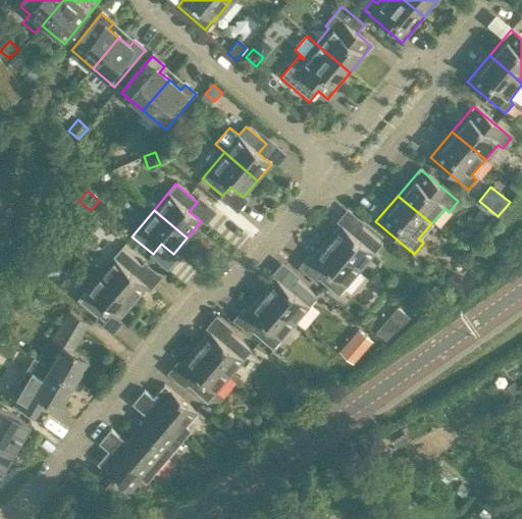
[(480,225),(487,218),(479,211),(473,219),(480,225)]
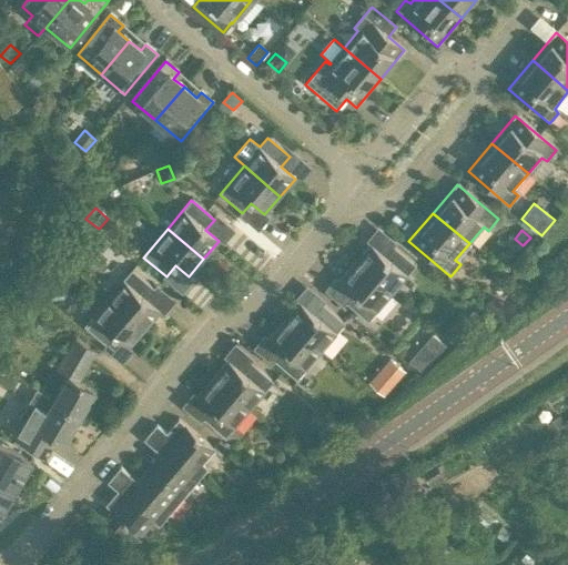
[(56,235),(47,245),(57,253),(66,243),(56,235)]
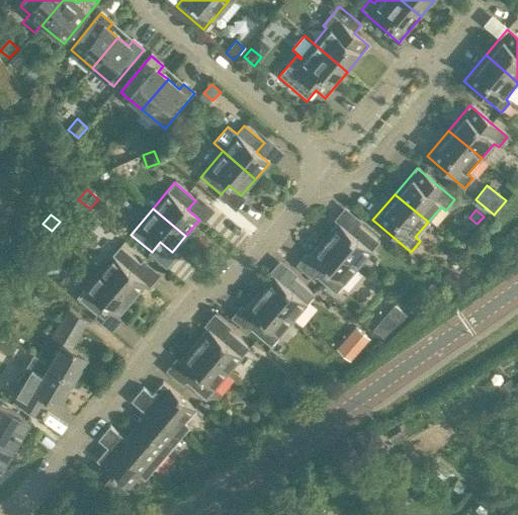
[(324,241),(357,269),(378,244),(357,226),(350,235),(337,225),(324,241)]
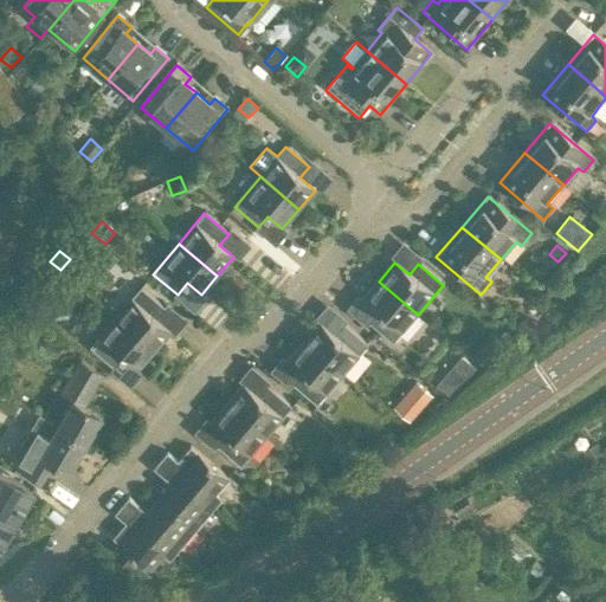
[(418,315),(379,282),(361,301),(376,314),(367,324),(392,345),(418,315)]
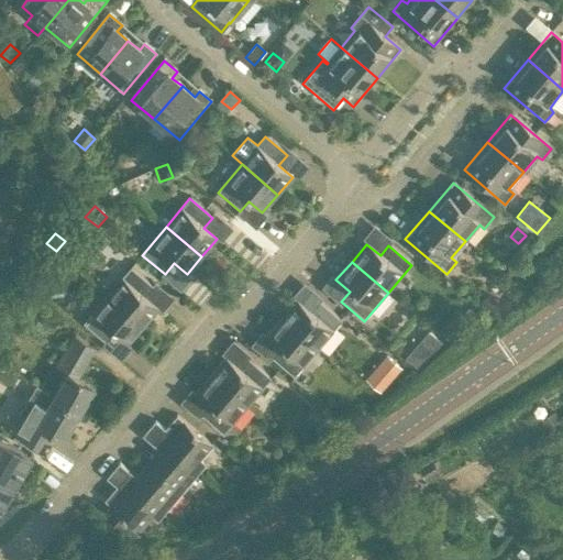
[(131,270),(107,297),(143,327),(157,309),(144,298),(153,288),(131,270)]
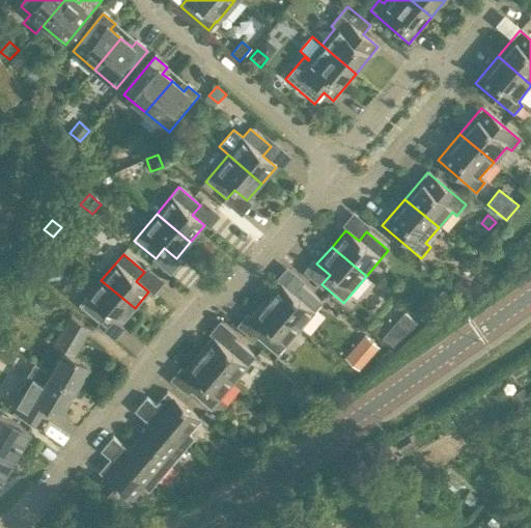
[(46,269),(48,282),(60,280),(59,268),(46,269)]
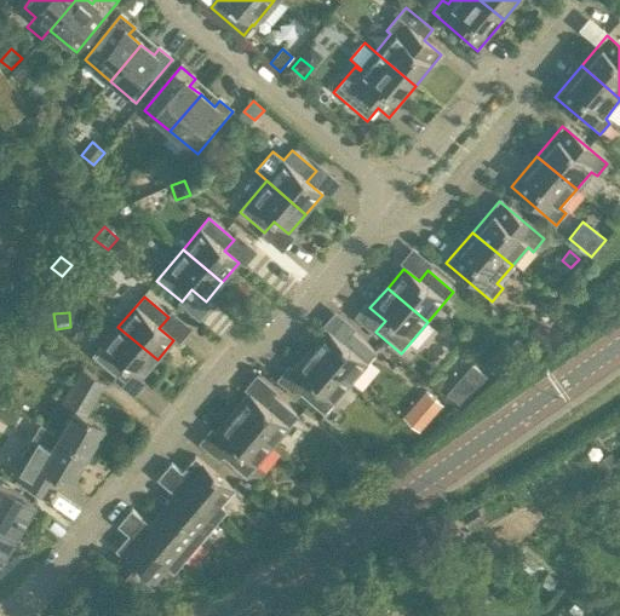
[(552,340),(540,326),(528,335),(540,350),(552,340)]
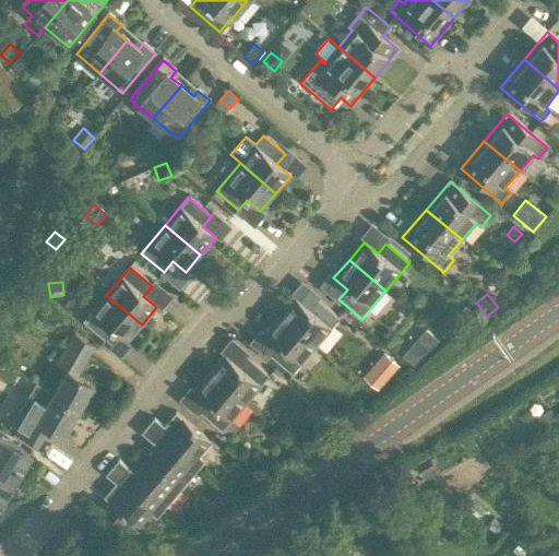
[(127,343),(142,324),(106,295),(83,323),(105,341),(113,332),(127,343)]
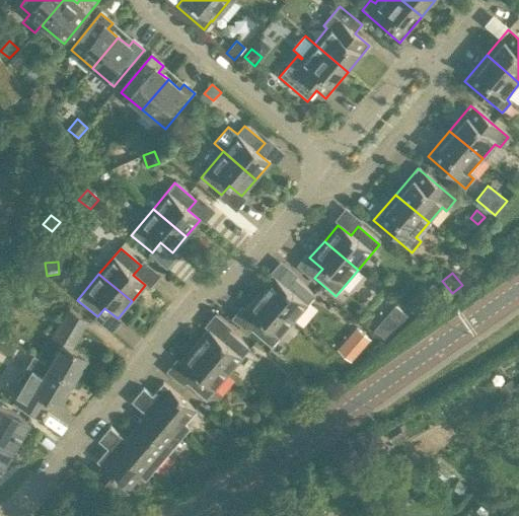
[(258,295),(292,322),(314,297),(294,280),(286,289),(273,278),(258,295)]
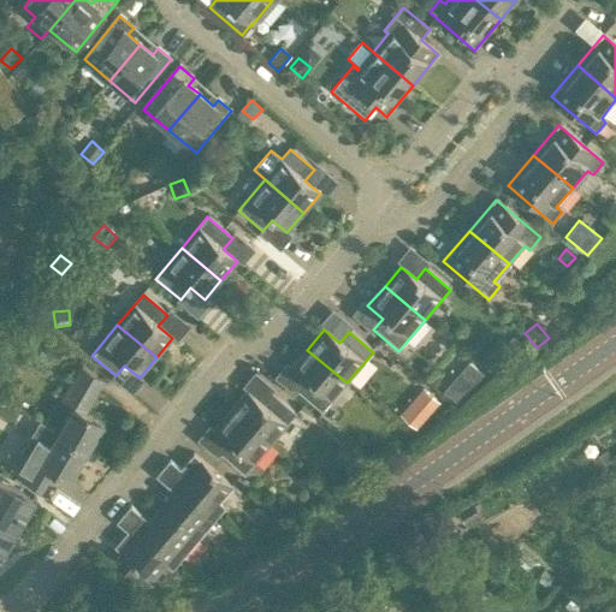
[(522,346),(513,338),(504,349),(514,357),(522,346)]
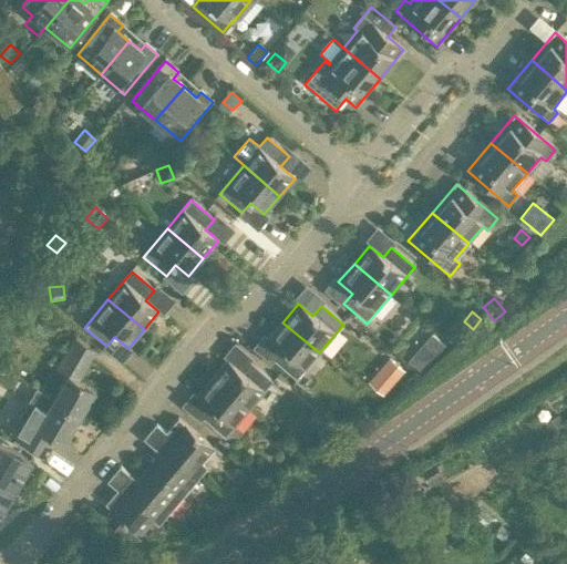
[(319,352),(282,322),(268,340),(281,351),(272,362),(295,381),(319,352)]
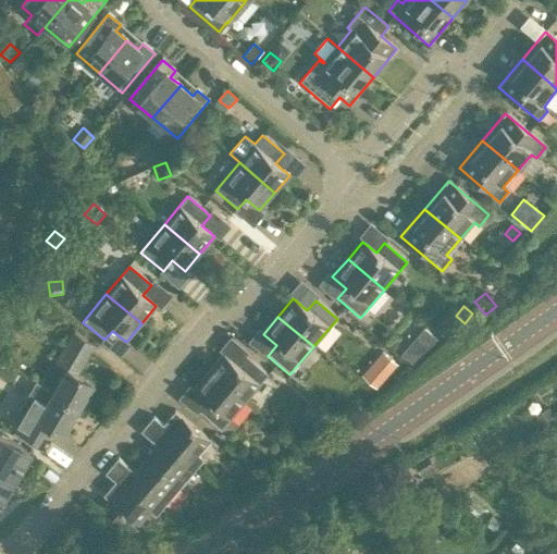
[(51,391),(50,393),(77,409),(91,384),(74,374),(90,345),(70,333),(52,362),(64,369),(51,391)]
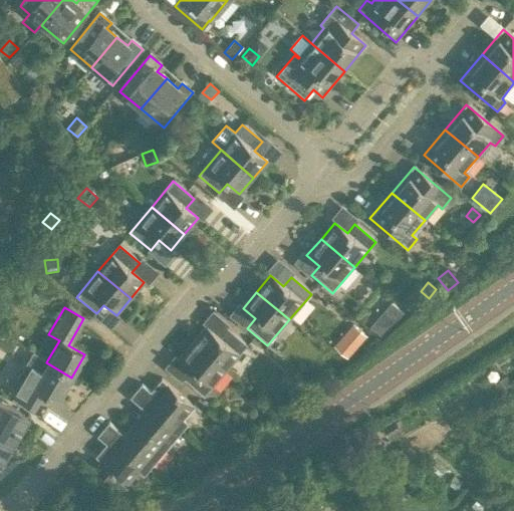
[(370,327),(381,337),(391,325),(379,316),(370,327)]
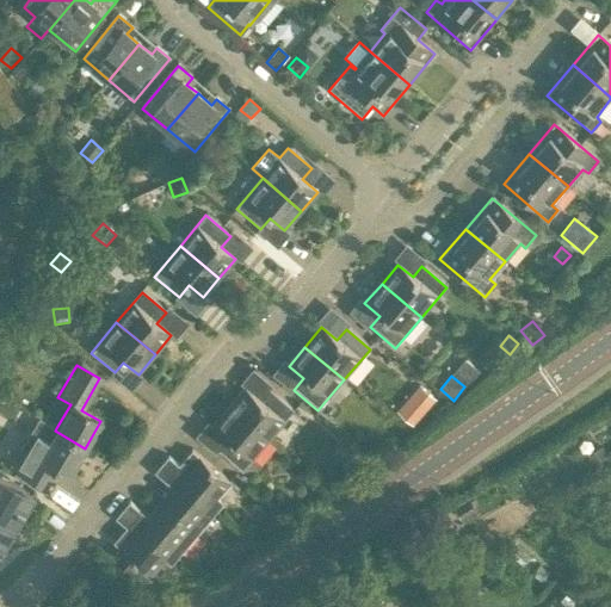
[(227,409),(267,443),(292,412),(269,391),(259,402),(245,389),(227,409)]
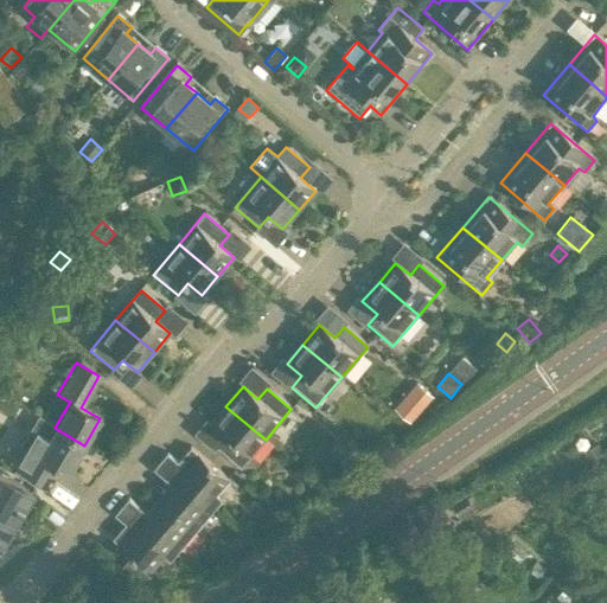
[(266,440),(225,406),(210,425),(224,437),(215,449),(240,470),(266,440)]
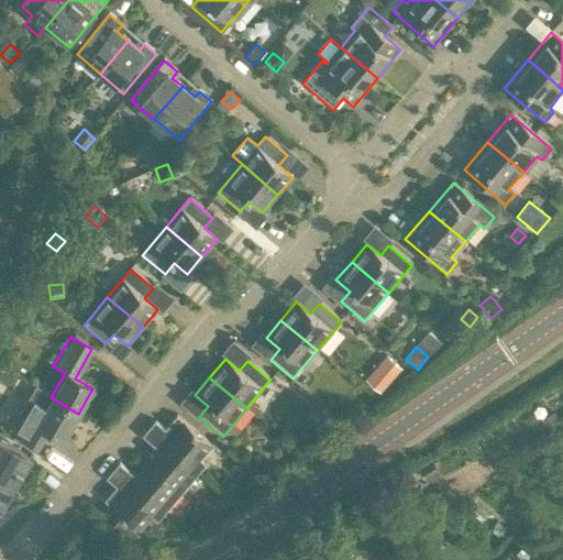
[(36,386),(9,431),(15,435),(12,440),(32,454),(45,430),(63,441),(78,414),(51,397),(52,395),(36,386)]
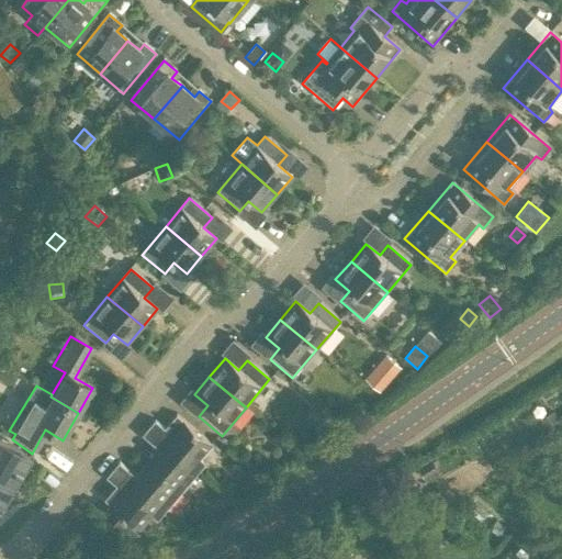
[(341,418),(349,410),(341,402),(333,412),(341,418)]
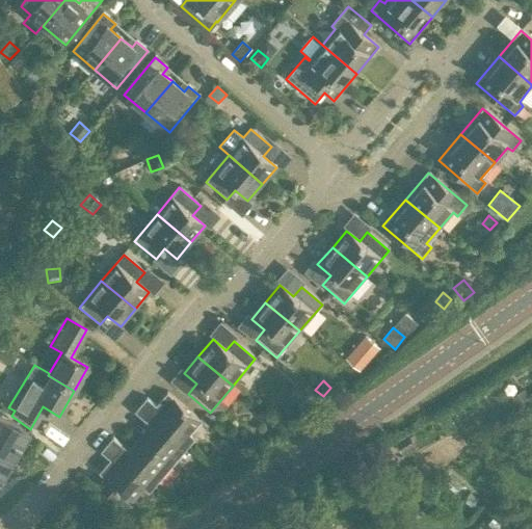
[(524,390),(512,397),(517,404),(529,397),(524,390)]
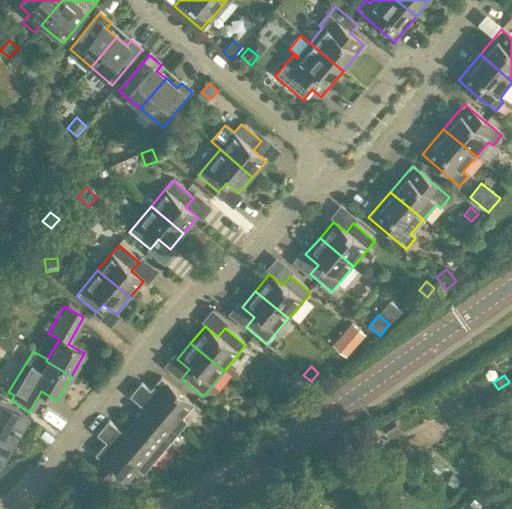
[(302,386),(293,379),(286,387),(295,395),(302,386)]
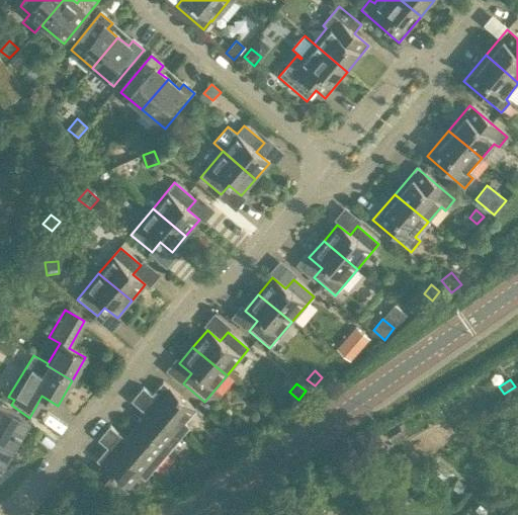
[(162,384),(151,397),(170,413),(159,425),(179,441),(189,429),(182,423),(193,411),(162,384)]
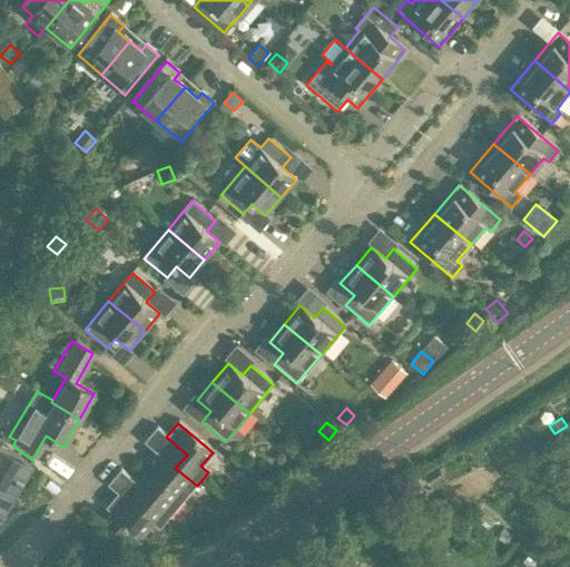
[(157,429),(150,436),(160,443),(166,437),(157,429)]
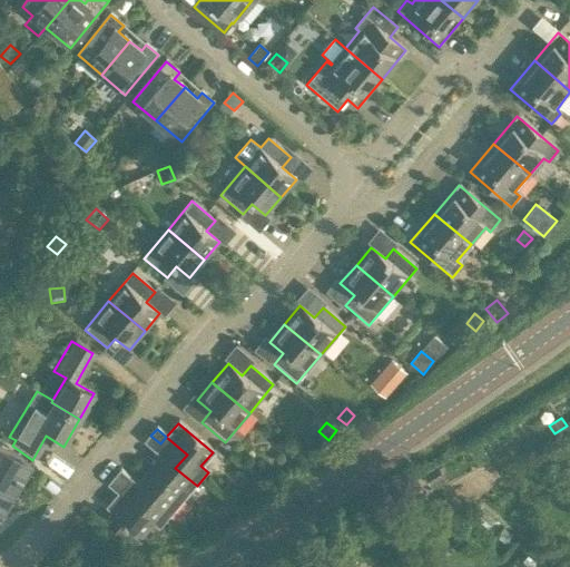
[(184,501),(197,486),(175,468),(187,455),(166,437),(160,443),(150,436),(144,445),(159,458),(148,471),(184,501)]
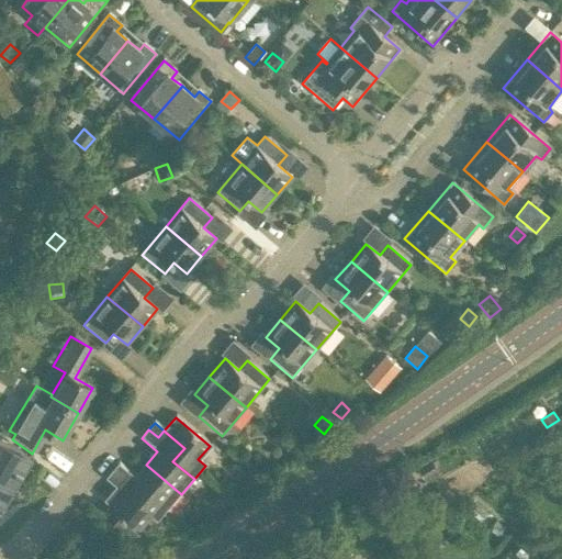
[(0,479),(11,487),(29,458),(0,440),(0,479)]
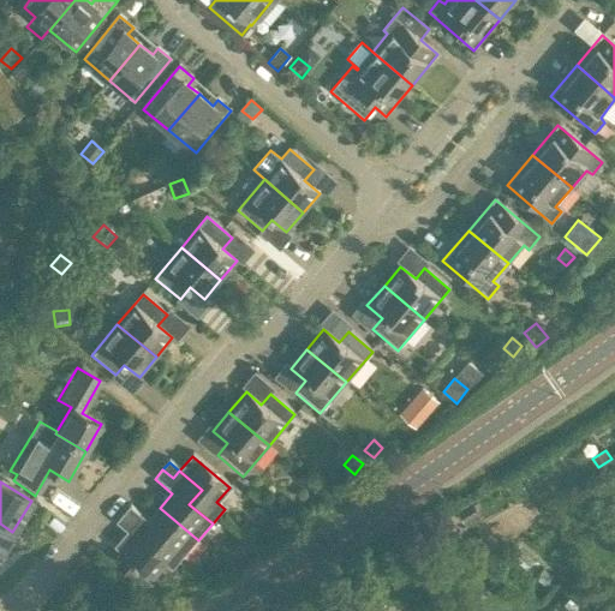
[(264,523),(272,514),(260,504),(251,513),(264,523)]
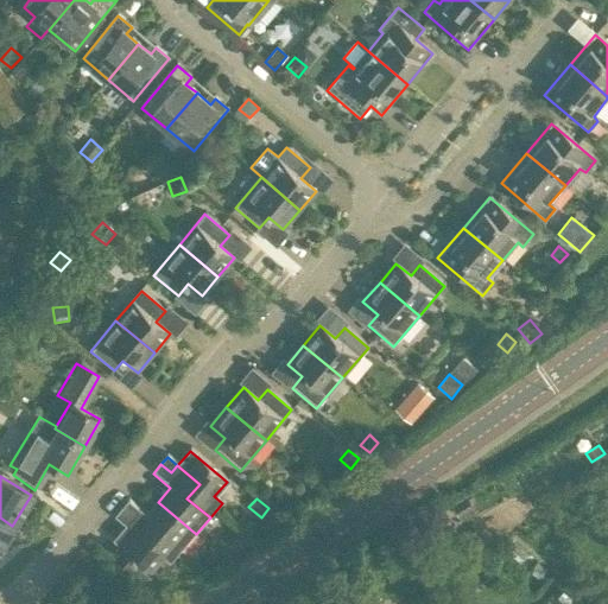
[(184,548),(196,534),(158,502),(145,516),(128,502),(121,510),(132,519),(125,527),(146,545),(160,529),(184,548)]
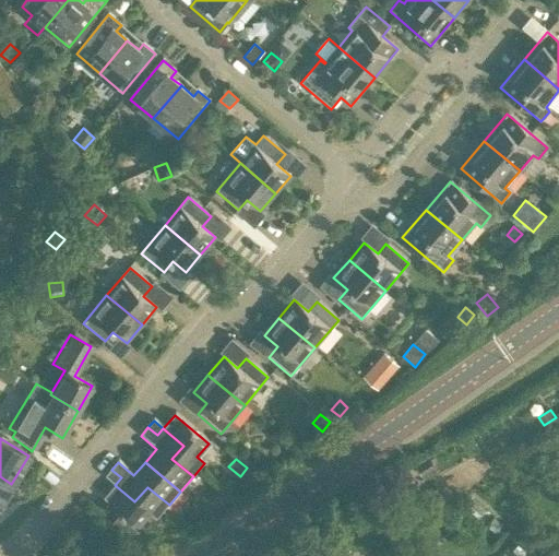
[(121,477),(111,470),(105,477),(115,485),(121,477)]
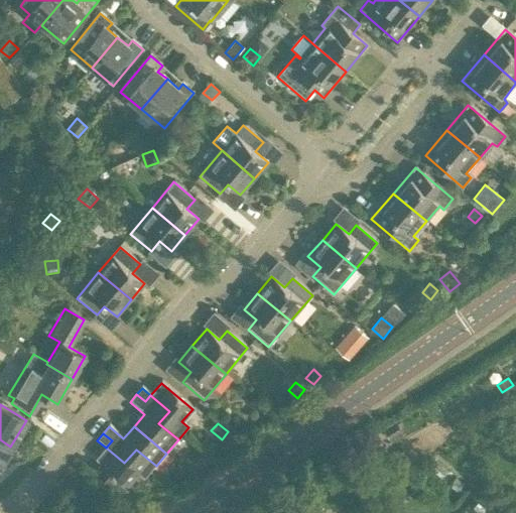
[(0,465),(10,446),(0,439),(0,465)]
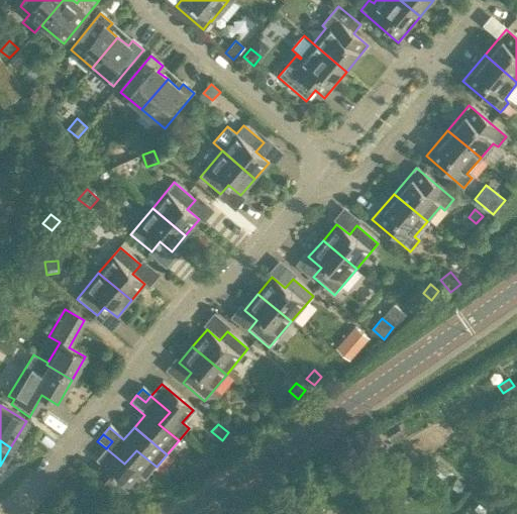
[(124,464),(106,448),(95,461),(126,489),(137,476),(144,481),(157,467),(136,450),(124,464)]
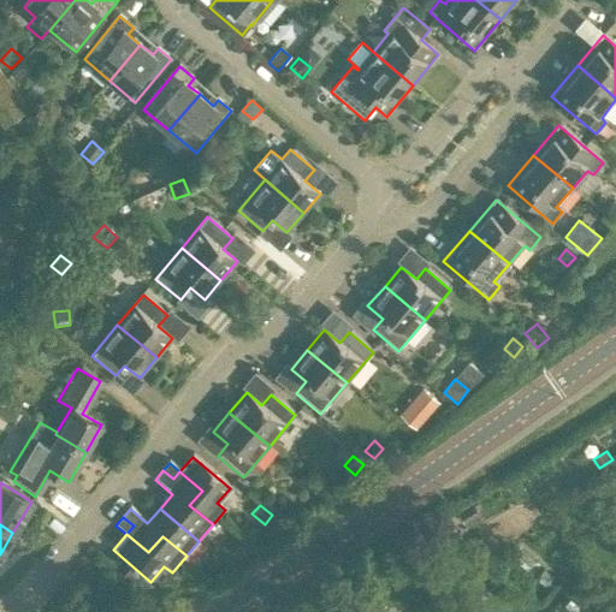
[(152,588),(141,578),(131,589),(142,599),(152,588)]
